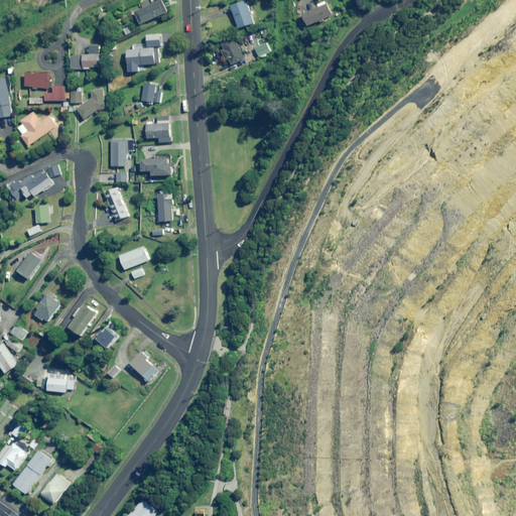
[(146,0),(139,4),(142,10),(136,13),(141,25),(168,12),(163,0),(152,5),(149,0),(146,0)]
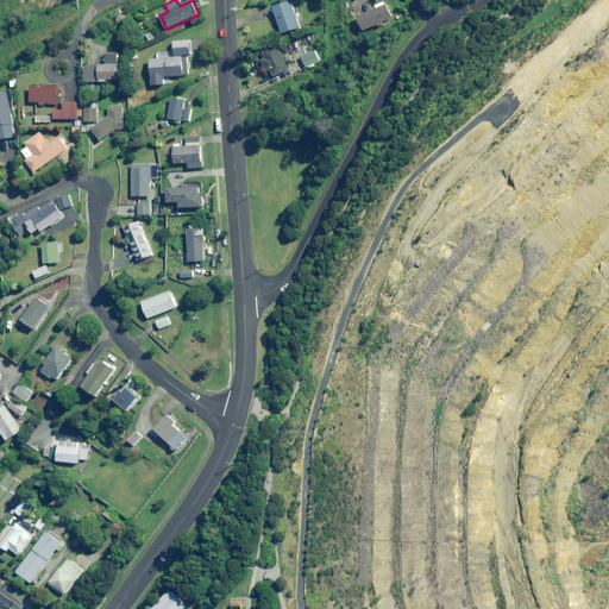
[(300,29),(293,1),(274,6),(282,33),(300,29)]
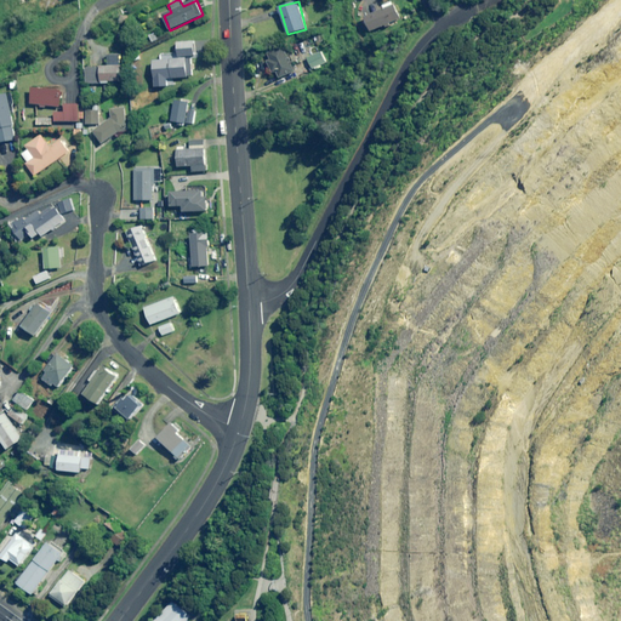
[(372,32),(386,26),(386,28),(392,26),(391,23),(402,18),(394,1),(385,6),(386,9),(365,17),(372,32)]
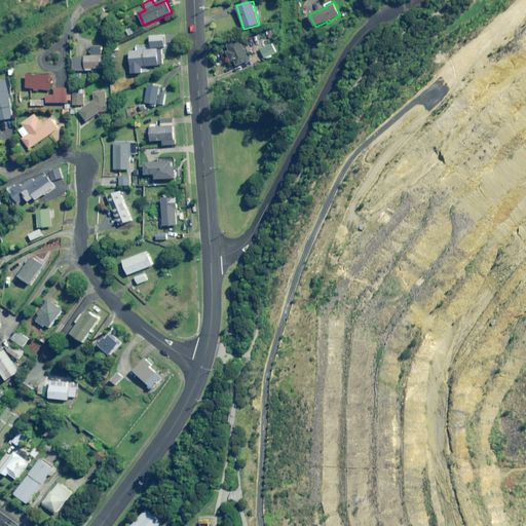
[(165,42),(164,35),(152,36),(152,43),(165,42)]
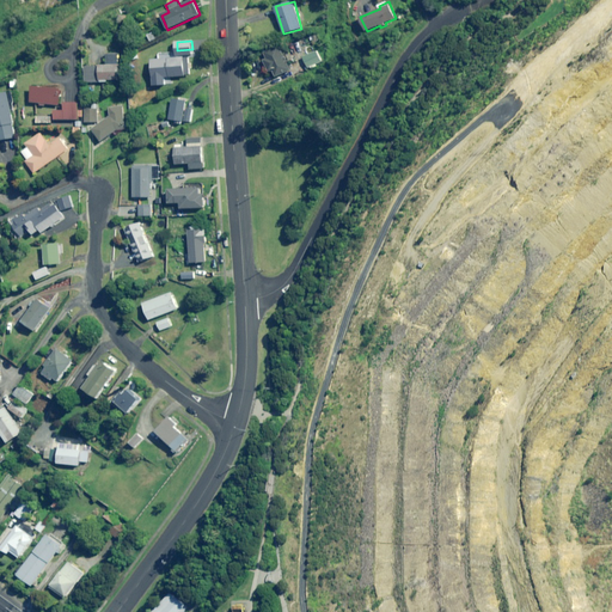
[(289,71),(279,46),(263,51),(267,59),(263,60),(269,72),(273,71),(275,77),(289,71)]
